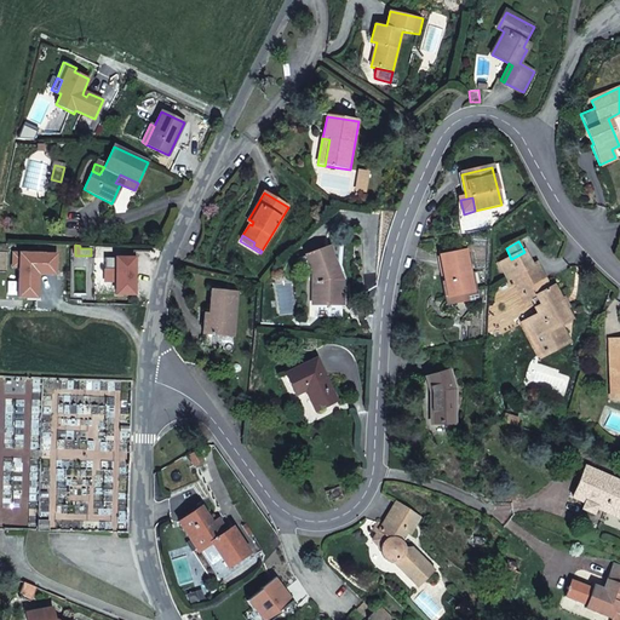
[(305,256),(315,283),(319,283),(319,305),(344,304),(344,282),(342,274),(339,274),(329,248),(305,256)]
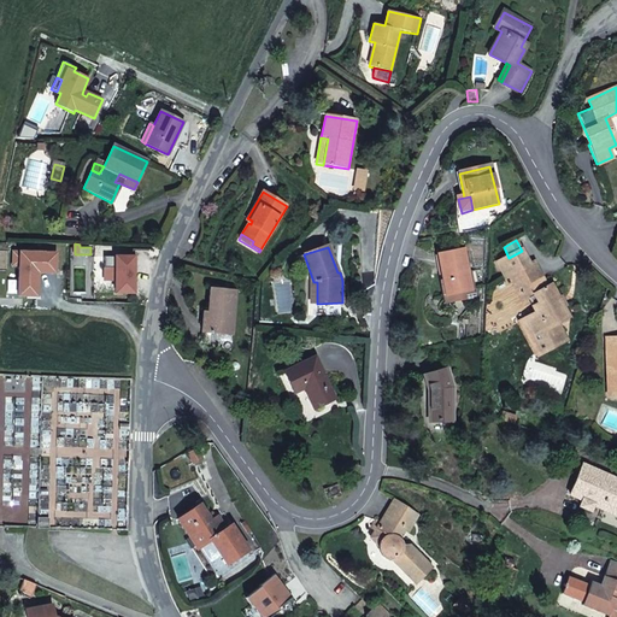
[(57,253),(13,251),(13,264),(19,265),(18,294),(37,295),(39,271),(57,272),(57,253)]
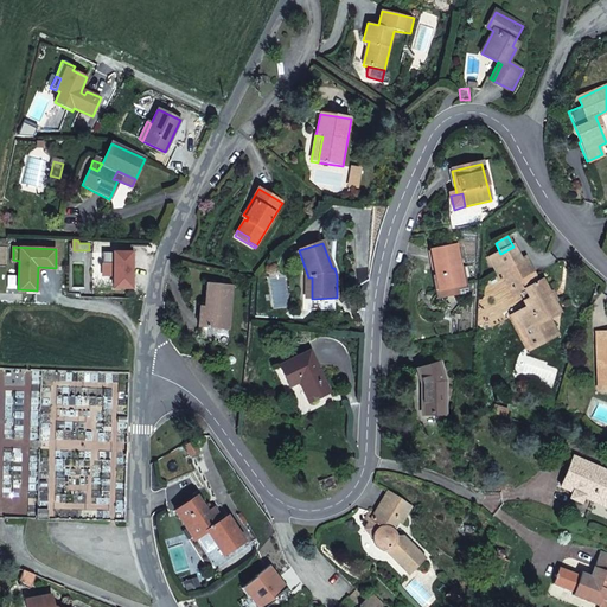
[(432,251),(439,286),(464,281),(455,247),(432,251)]
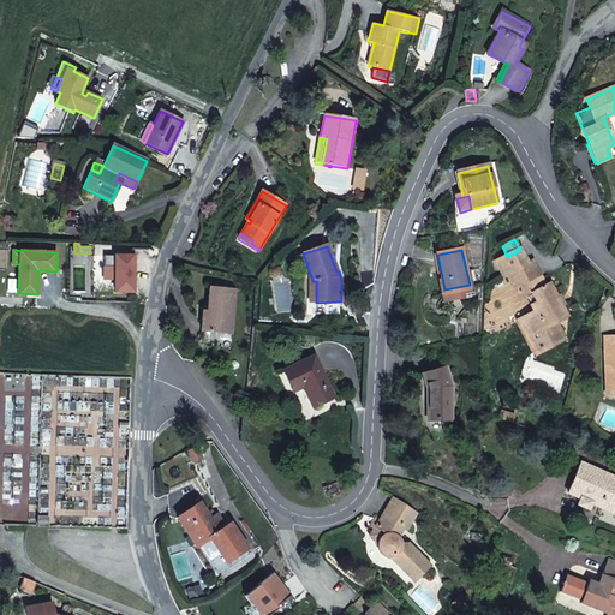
[(535,312),(518,322),(536,354),(563,340),(555,323),(565,317),(548,287),(545,288),(531,263),(529,266),(520,250),(507,257),(495,263),(503,279),(507,276),(517,293),(523,290),(526,298),(535,312)]
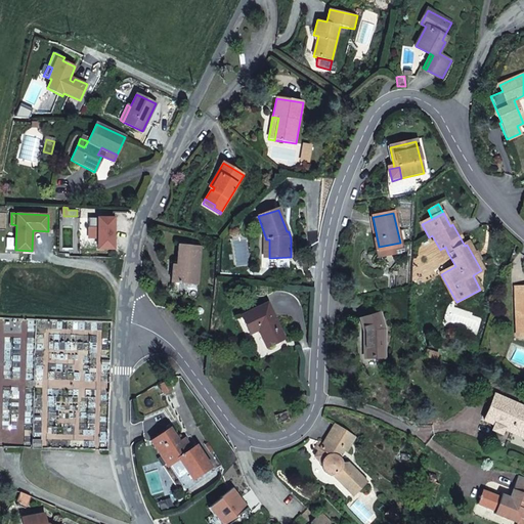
[(98,227),(98,249),(115,249),(115,218),(89,218),(89,227),(98,227)]
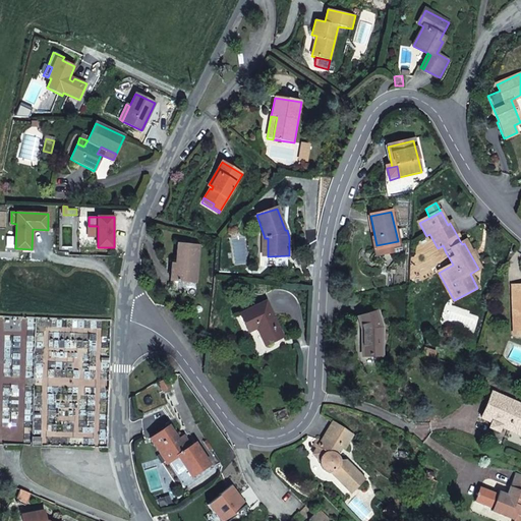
[(172,265),(170,281),(196,284),(199,246),(178,244),(176,265),(172,265)]
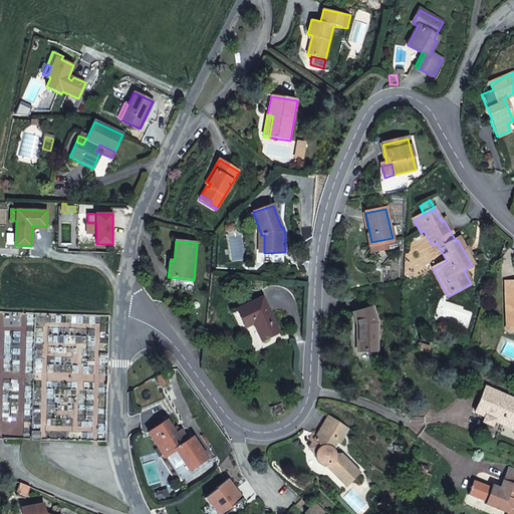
[(371,246),(373,252),(394,248),(393,242),(371,246)]
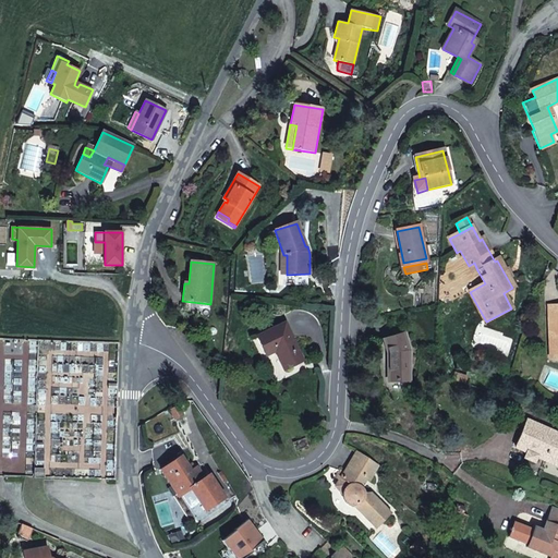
[(472,274),(477,270),(474,263),(469,266),(472,274)]
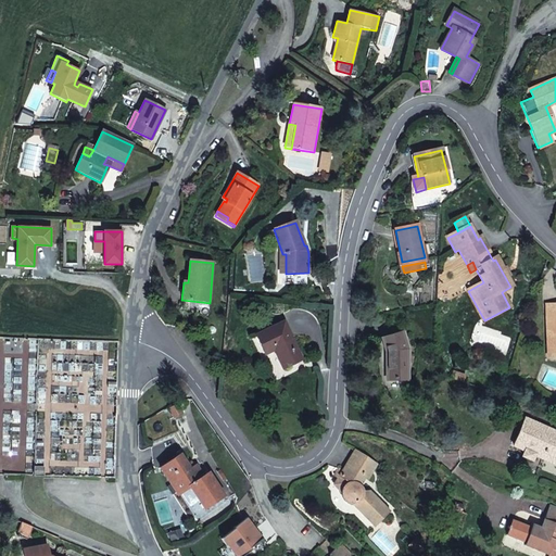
[(283,323),(255,336),(265,354),(274,350),(283,368),(302,359),(290,336),(283,323)]
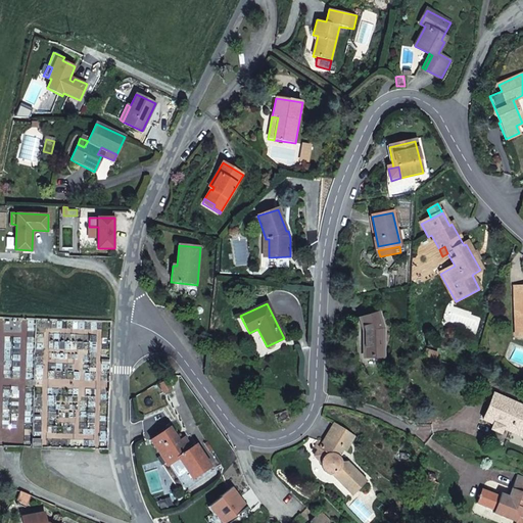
[(364,343),(384,339),(384,329),(379,313),(360,319),(363,333),(364,343)]
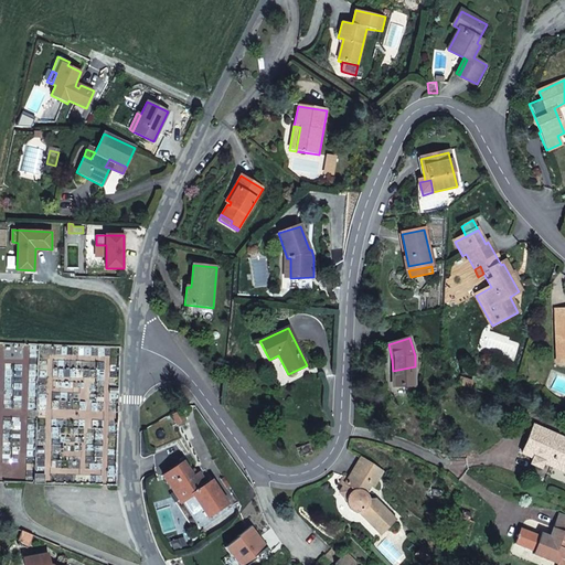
[(416,386),(415,366),(393,371),(393,386),(416,386)]
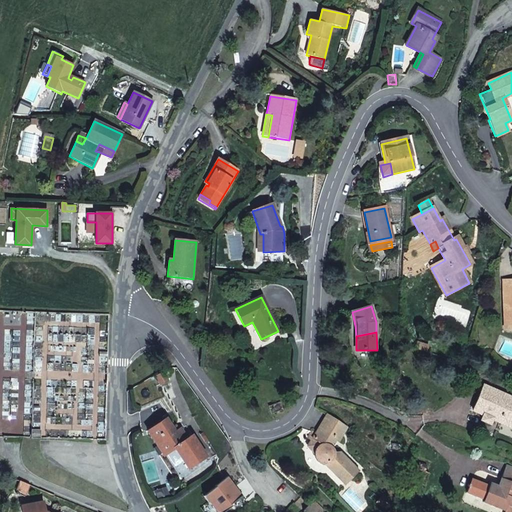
[(418,343),(415,350),(426,353),(428,346),(418,343)]
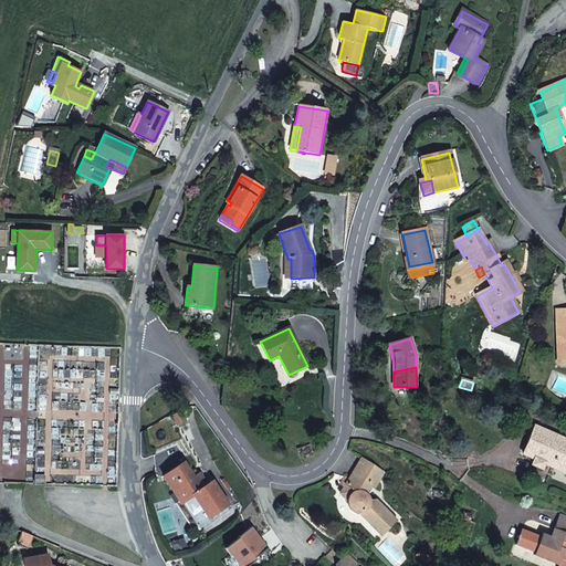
[(181,413),(173,417),(176,425),(185,421),(181,413)]
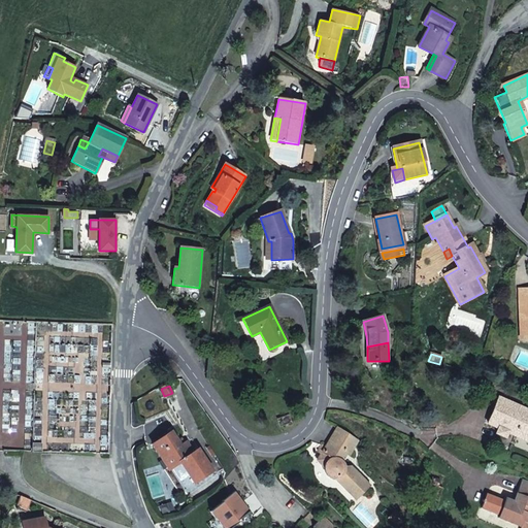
[(499,428),(496,433),(505,437),(507,432),(527,440),(527,409),(499,398),(488,423),(499,428)]
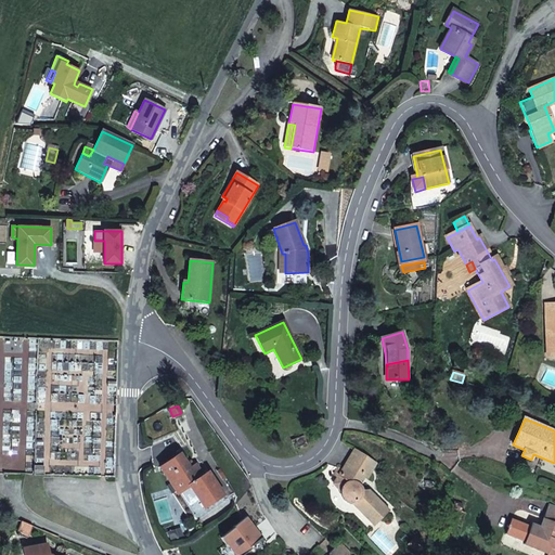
[(304,437),(292,441),(294,449),(307,444),(304,437)]
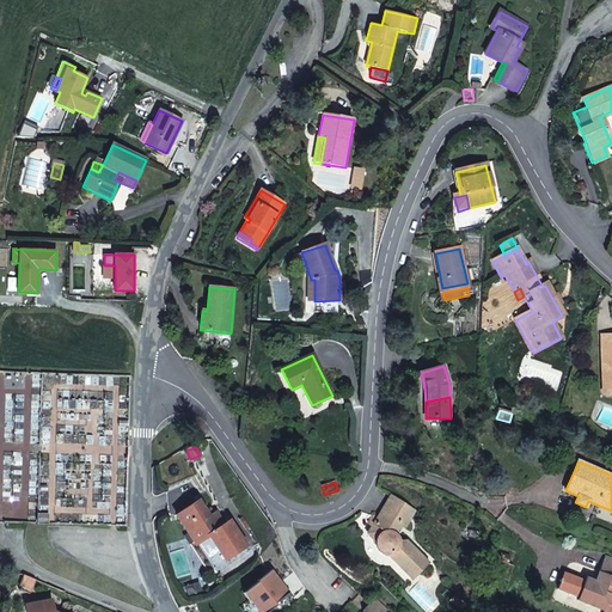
[(414,510),(391,497),(377,518),(372,518),(368,524),(372,527),(367,534),(375,542),(375,544),(375,546),(375,548),(377,550),(378,551),(379,552),(381,554),(383,555),(385,555),(386,555),(389,555),(411,579),(428,563),(407,542),(398,543),(398,542),(398,540),(397,538),(397,537),(395,534),(401,525),(404,526),(414,510)]
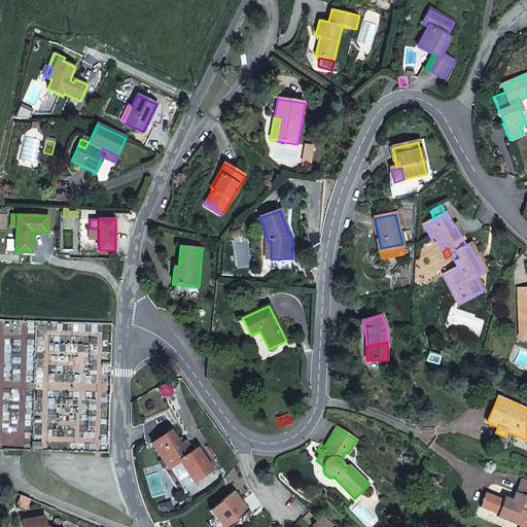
[(179,462),(194,482),(211,470),(198,449),(194,453),(187,444),(181,448),(180,445),(171,432),(151,445),(168,469),(179,462)]
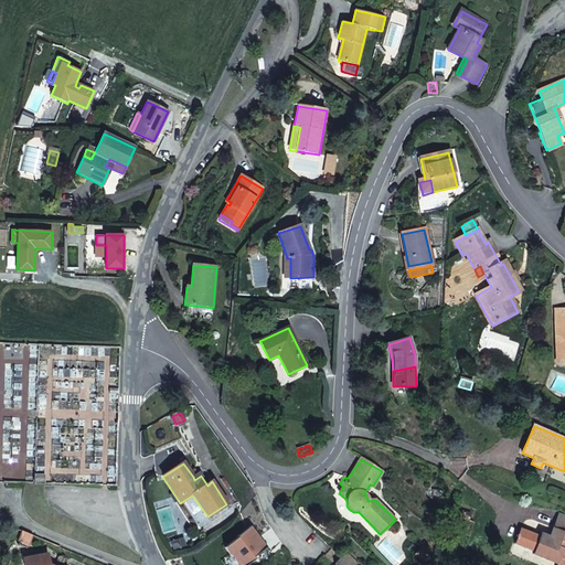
[(520,529),(519,534),(514,544),(533,552),(532,555),(556,564),(555,564),(564,564),(564,560),(564,561),(564,558),(564,515),(558,514),(553,529),(555,530),(552,539),(548,541),(520,529)]
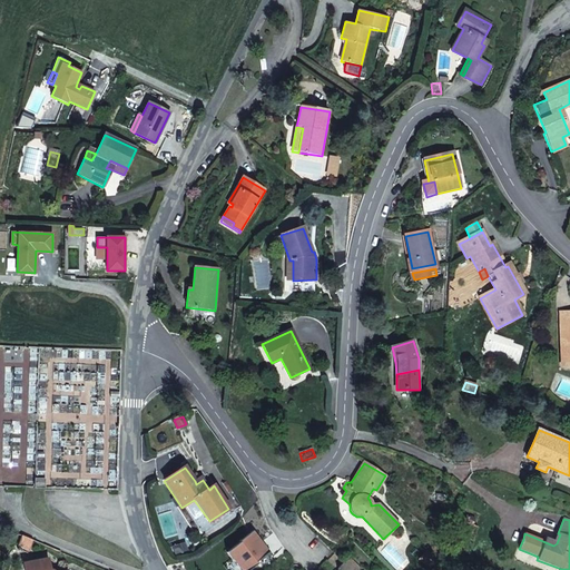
[(239,542),(226,552),(241,569),(248,569),(257,563),(256,562),(269,551),(253,530),(238,541),(239,542)]
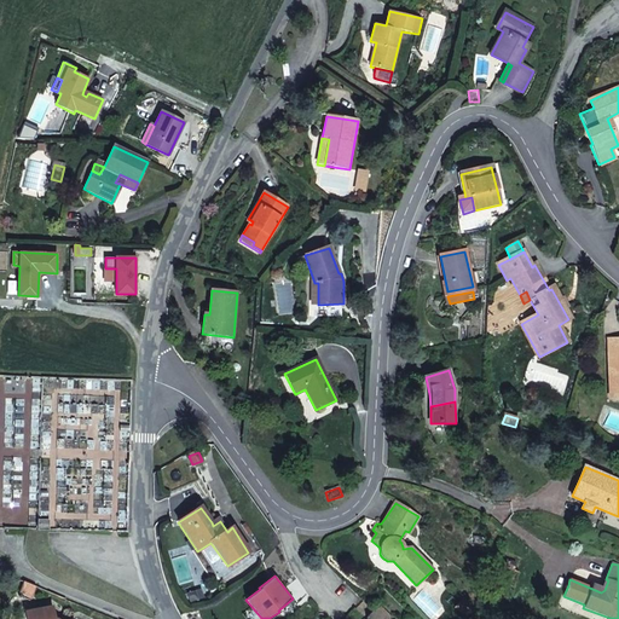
[(463,601),(455,609),(463,617),(470,607),(463,601)]
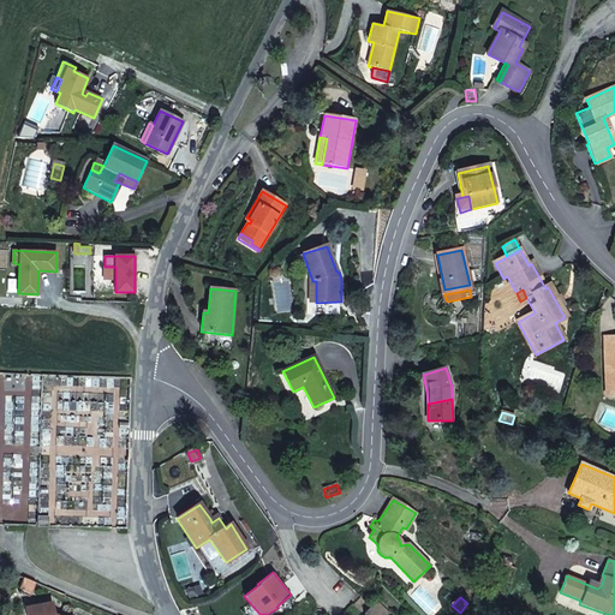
[(53,602),(28,605),(28,614),(58,614),(57,614),(54,614),(53,602)]
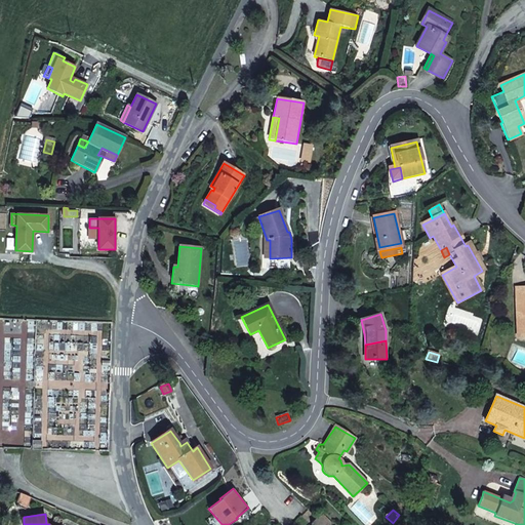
[(331,524),(322,515),(312,524),(331,524)]
